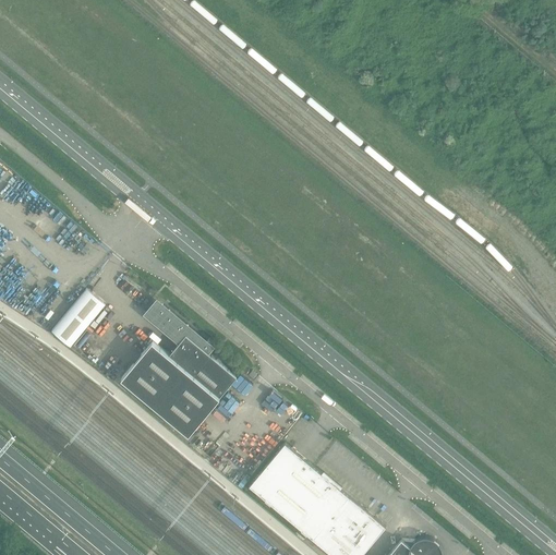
[(17,179),(0,200),(0,207),(38,239),(59,214),(17,179)]
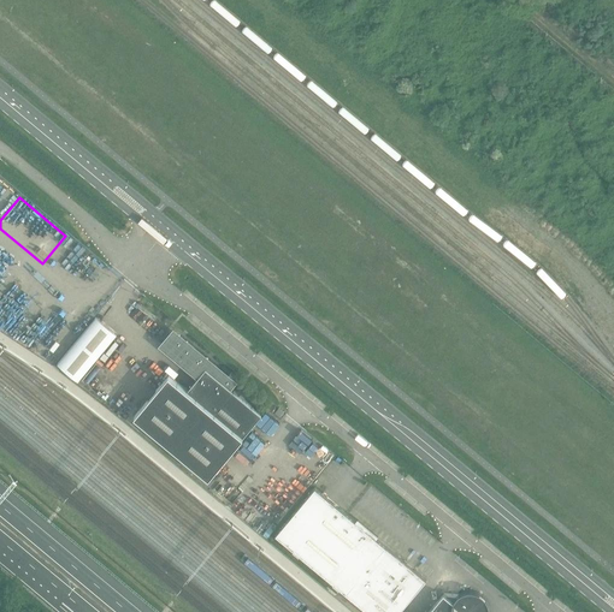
[(93,322),(54,369),(76,386),(113,339),(93,322)]
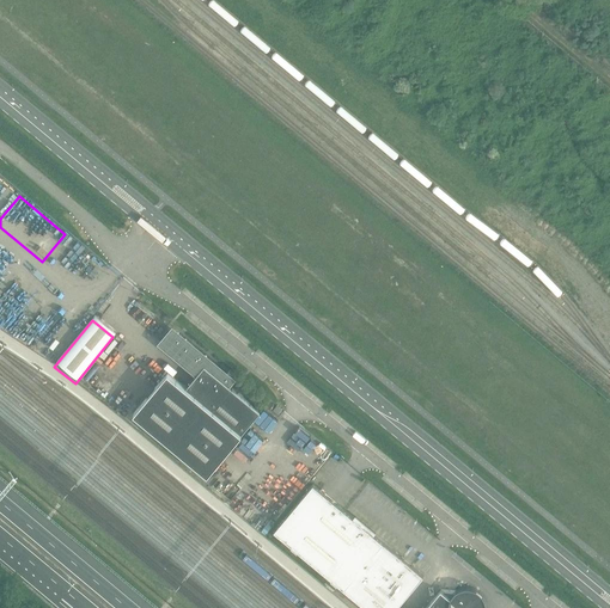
[(230,384),(170,333),(158,347),(195,378),(199,374),(221,393),(225,388),(230,384)]
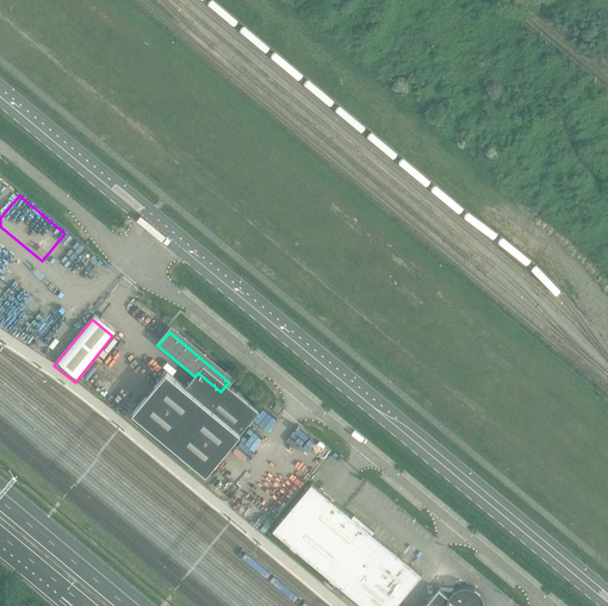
[(198,373),(194,376),(184,391),(165,375),(131,416),(205,478),(256,414),(224,387),(221,392),(198,373)]
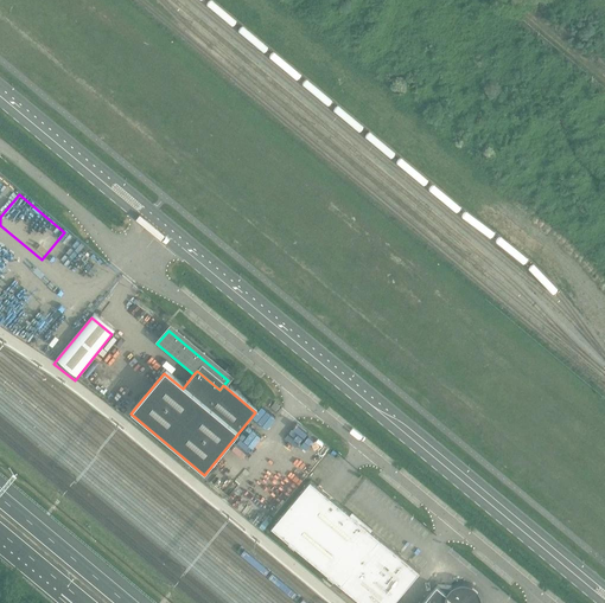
[(265,412),(258,423),(266,429),(269,423),(268,423),(272,418),(265,412)]
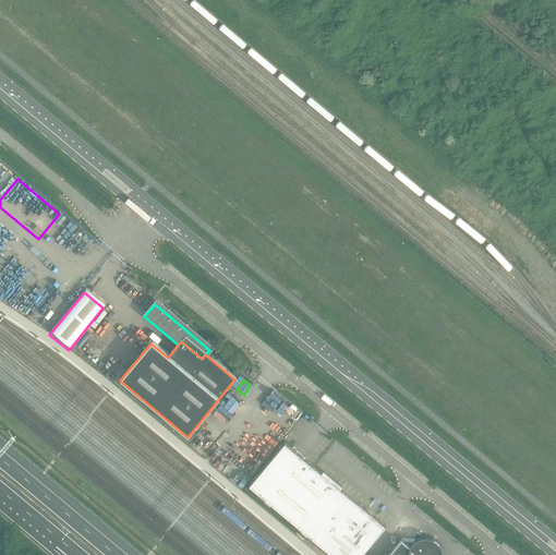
[(258,403),(267,412),(279,400),(270,391),(258,403)]
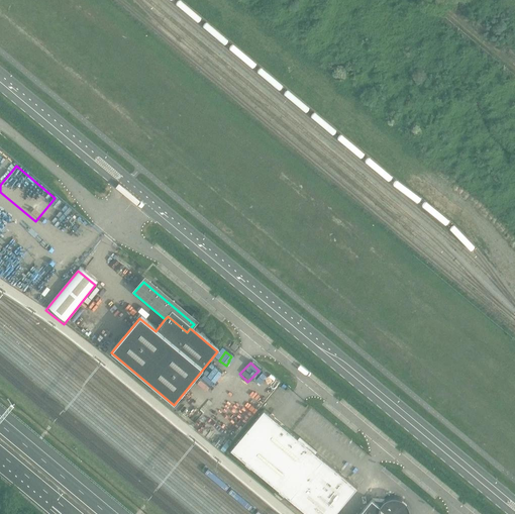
[(335,513),(355,490),(313,454),(315,452),(298,438),(296,440),(289,434),(263,412),(229,452),(302,513),(335,513)]
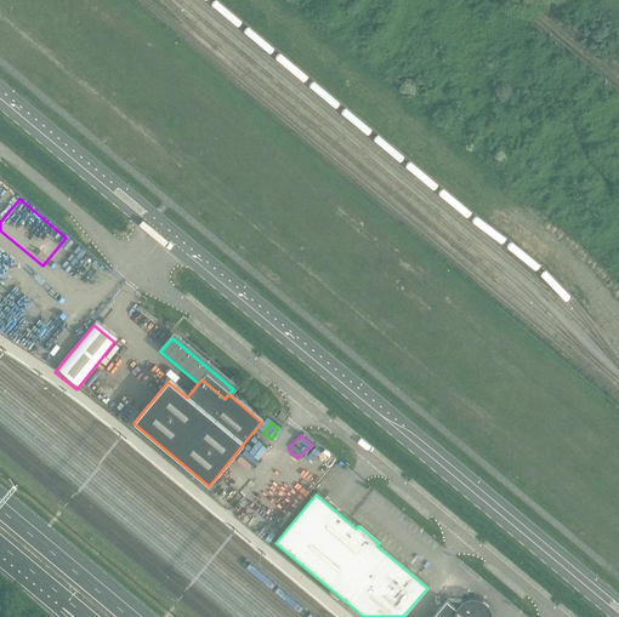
[(490,616),(490,615),(489,612),(488,609),(486,606),(484,604),(481,603),(478,601),(475,600),(472,600),(469,600),(466,600),(463,603),(460,604),(458,606),(456,609),(450,607),(444,603),(432,616),(490,616)]
